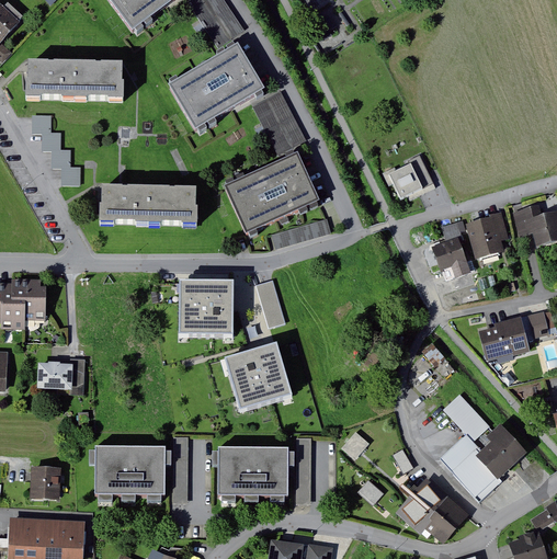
[(108,0),(132,32),(173,0),(108,0)]
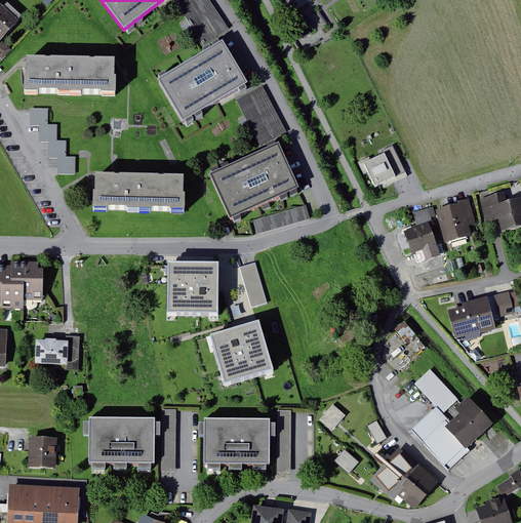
[(228,27),(208,0),(174,0),(203,43),(228,27)]
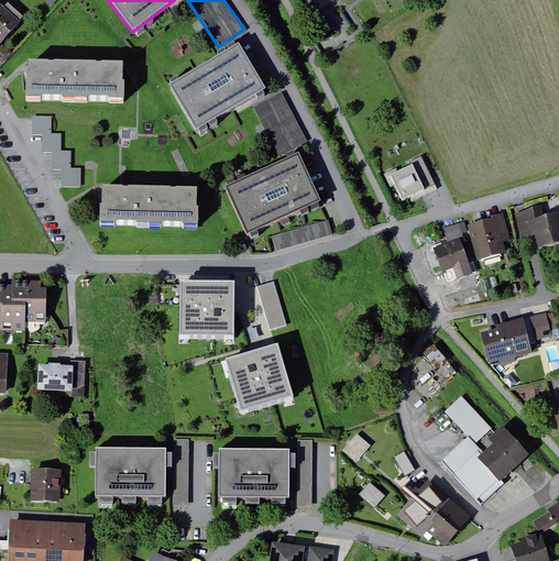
[(19,21),(0,3),(0,63),(11,52),(0,42),(0,40),(19,21)]
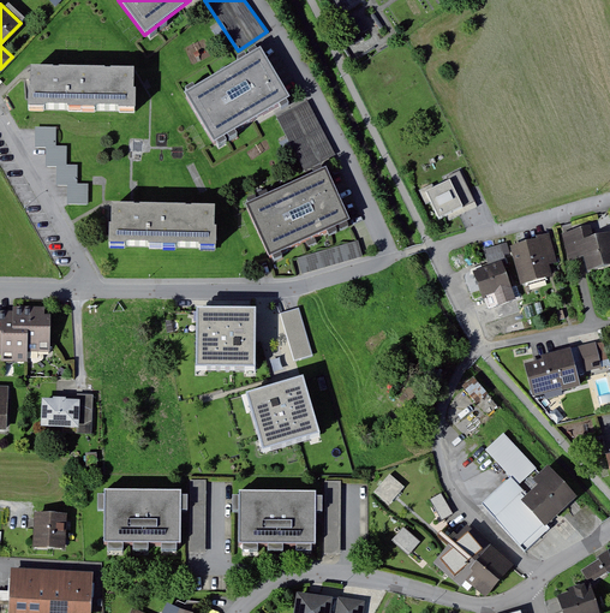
[(184,94),(213,143),(288,99),(259,49),(184,94)]
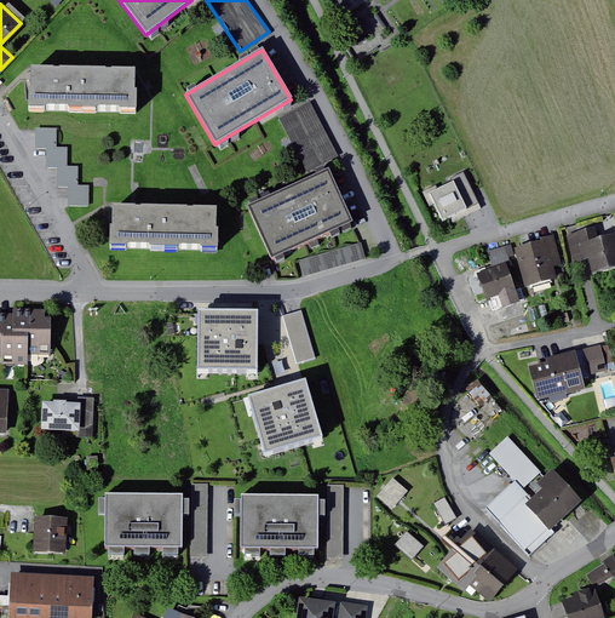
[(134,72),(30,69),(30,90),(28,90),(27,109),(136,112),(136,92),(134,92),(134,72)]
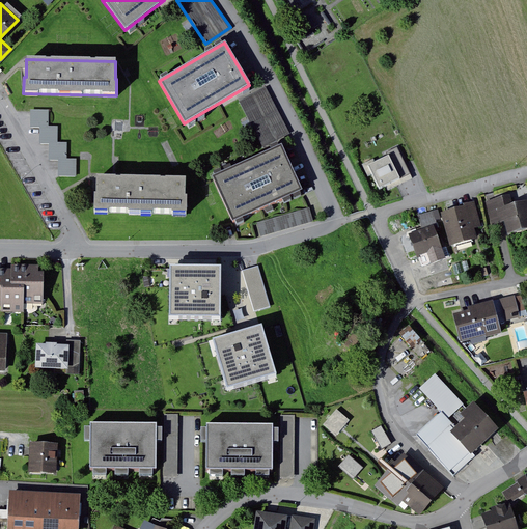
[(288,132),(265,85),(238,100),(262,145),(288,132)]
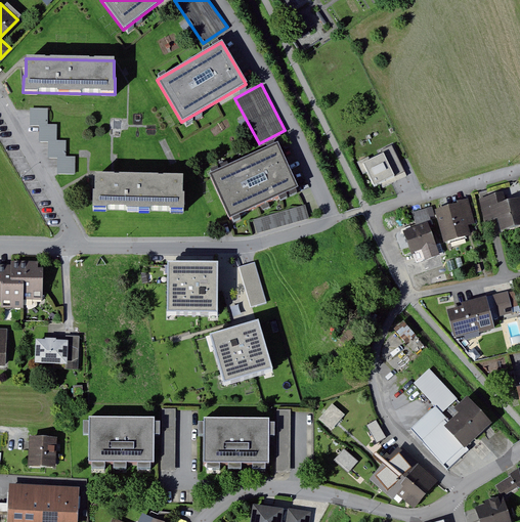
[(65,139),(55,139),(55,123),(46,123),(46,107),(29,106),(29,124),(38,124),(38,139),(47,139),(47,156),(56,156),(56,172),(74,172),(74,156),(65,156),(65,139)]
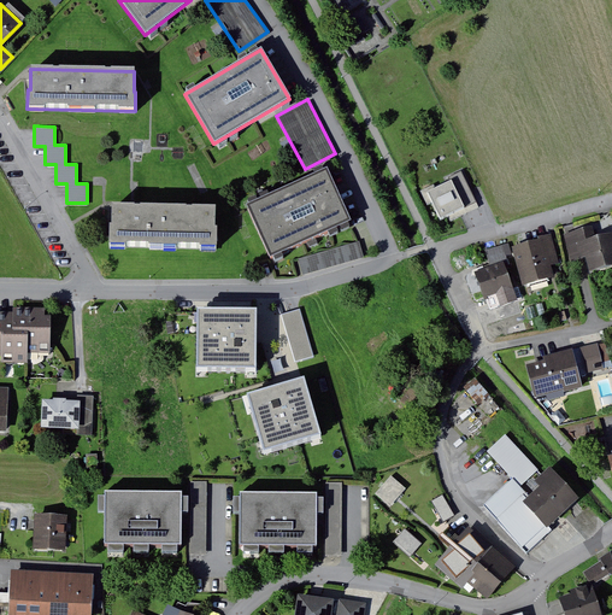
[(247,204),(270,257),(352,221),(328,168),(247,204)]
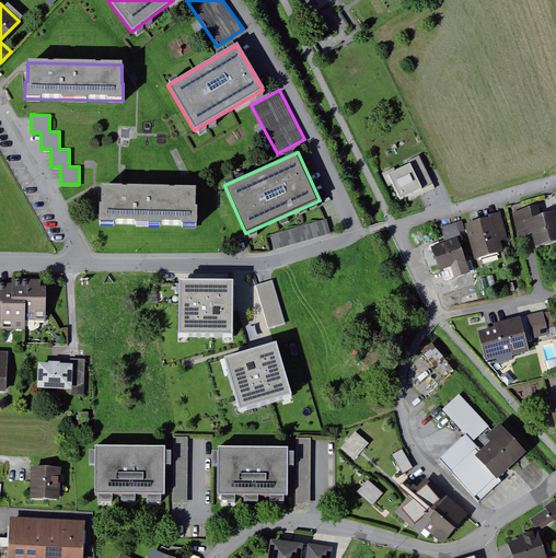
[(418,160),(386,175),(398,199),(430,184),(418,160)]
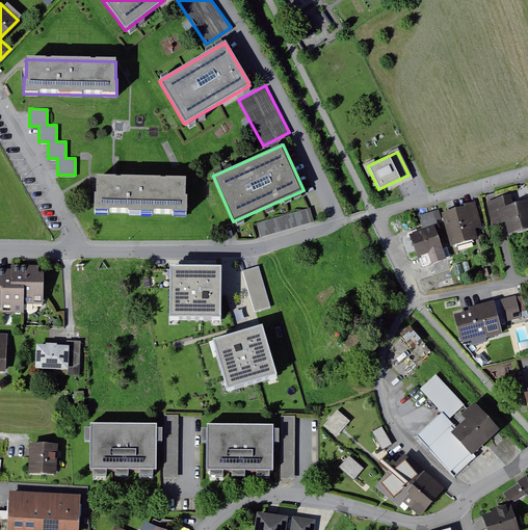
[(186,179),(97,177),(97,194),(95,194),(95,211),(187,213),(188,196),(186,196),(186,179)]
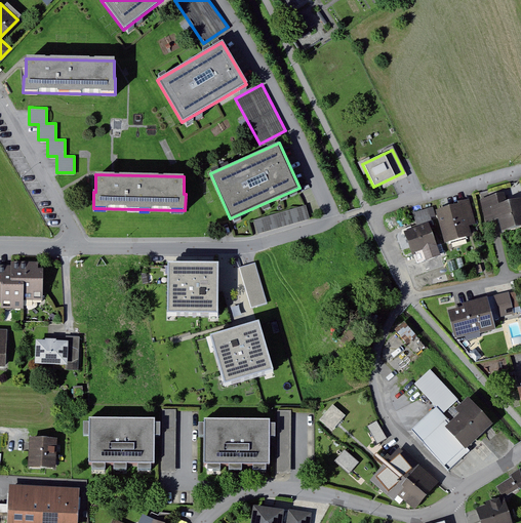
[(506,191),(480,197),(486,220),(491,219),(498,217),(503,230),(520,224),(520,196),(508,200),(506,191)]
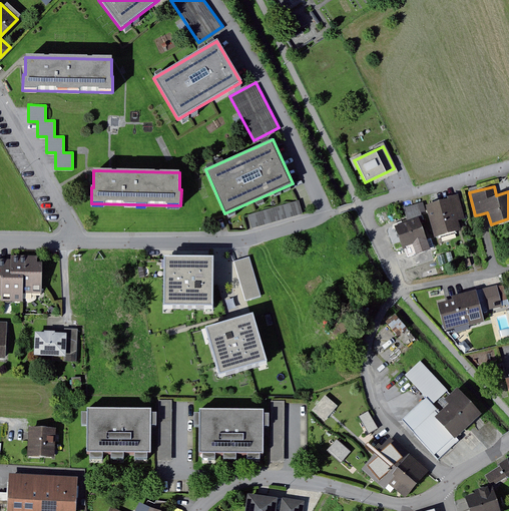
[(448,197),(425,204),(435,235),(461,227),(458,219),(465,217),(458,192),(451,194),(448,195),(448,197)]
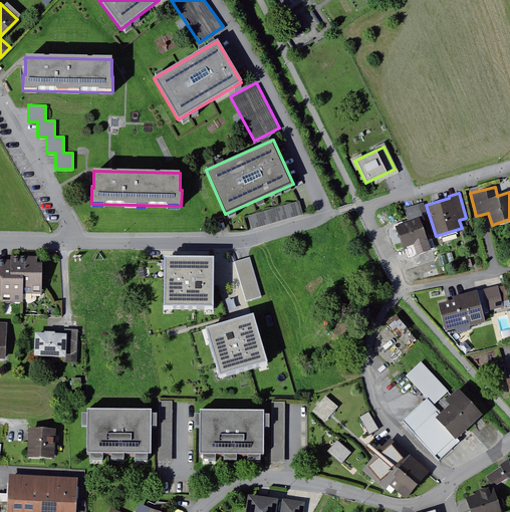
[(248,215),(252,227),(302,213),(298,199),(296,200),(278,205),(248,214),(248,215)]
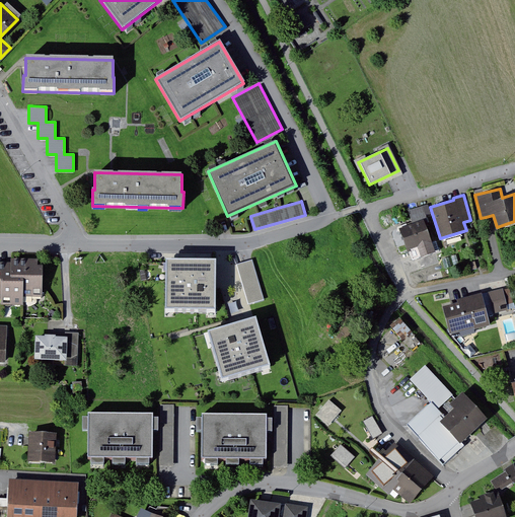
[(399,225),(412,259),(435,250),(423,217),(399,225)]
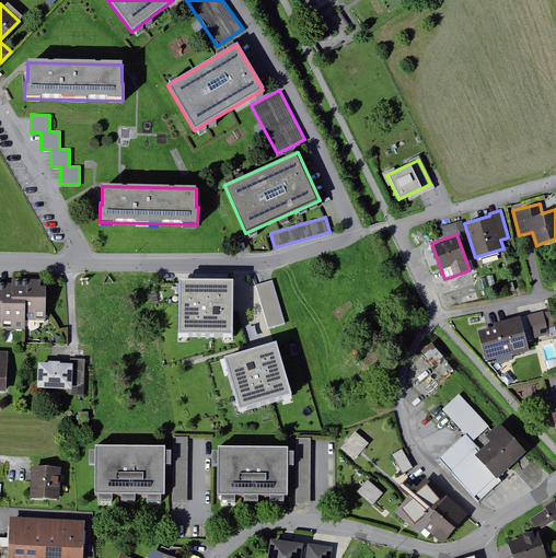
[(0,328),(24,328),(24,320),(45,320),(46,286),(39,286),(39,278),(11,278),(11,282),(0,281),(0,328)]
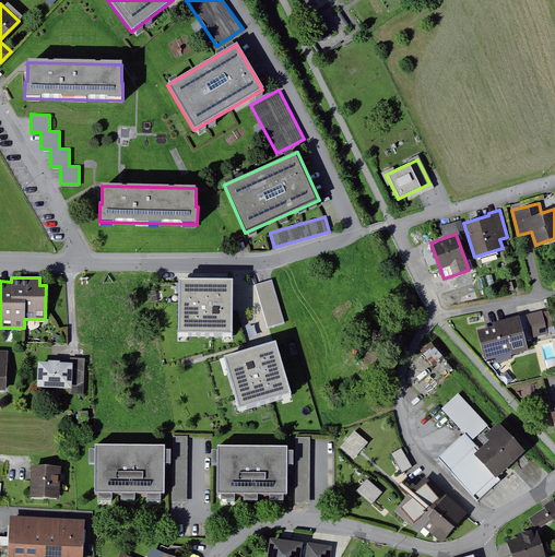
[(271,280),(252,284),(264,327),(283,322),(271,280)]
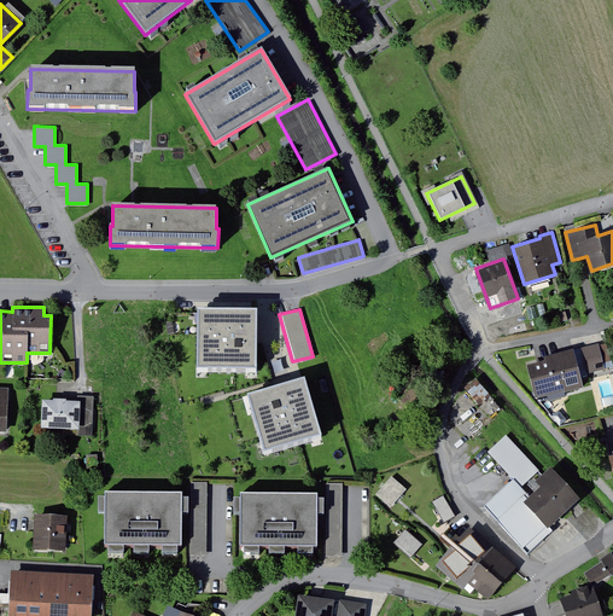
[(255,312),(197,312),(197,370),(255,370),(255,312)]
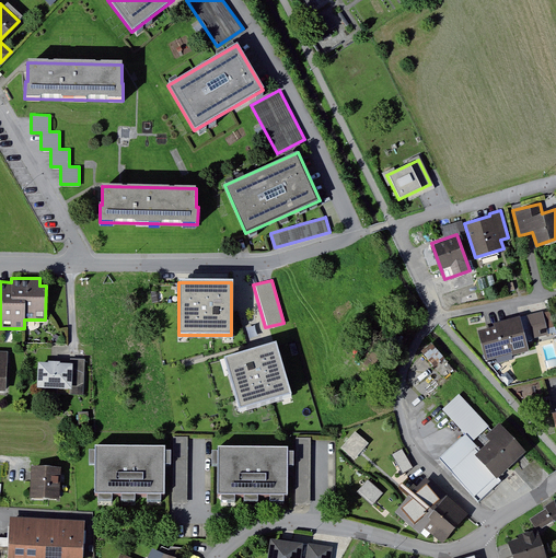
[(543,310),(526,314),(532,336),(548,333),(543,310)]
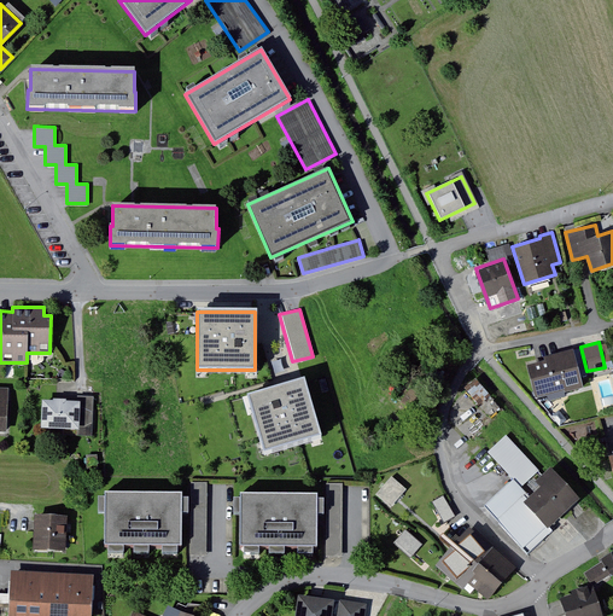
[(541,362),(527,366),(535,395),(566,387),(565,384),(583,379),(574,348),(544,356),(546,361),(541,362)]
